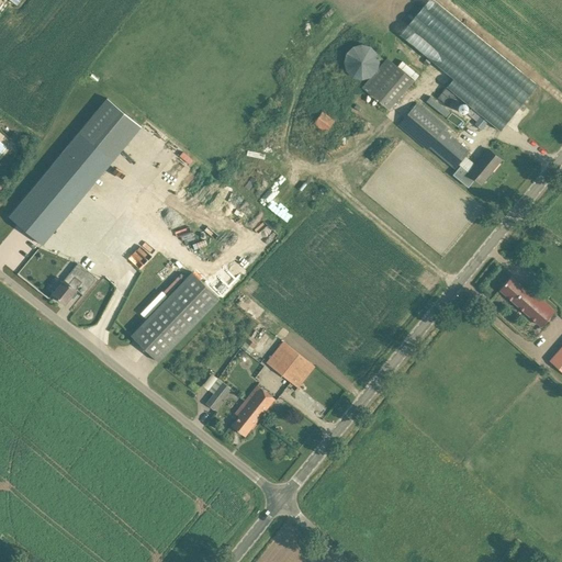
[(453,79),(447,87),(501,131),(538,85),(438,0),(427,0),(400,35),(453,79)]
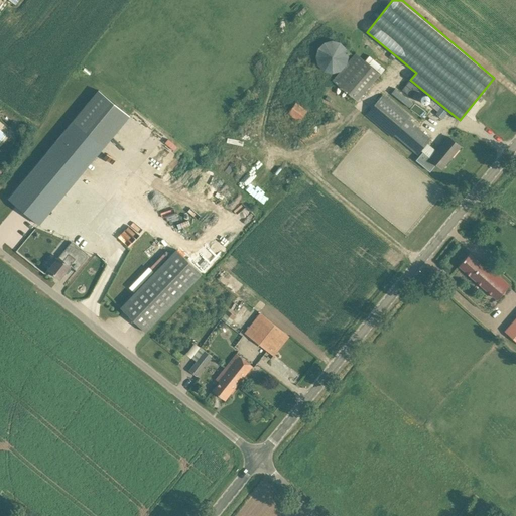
[(315,56),(317,65),(324,71),(332,74),(341,71),(346,65),(349,56),(346,47),(340,42),(332,40),(324,42),(317,48),(315,56)]
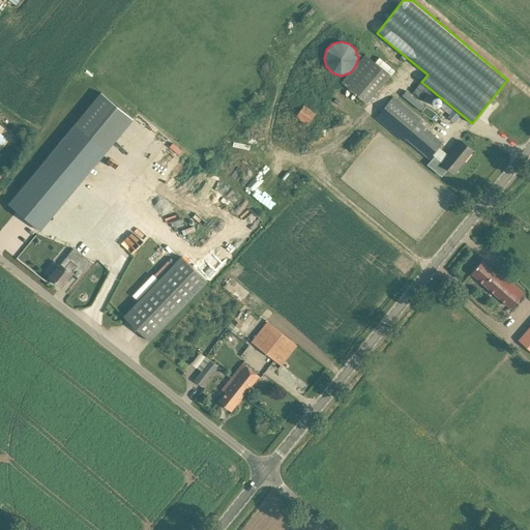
[(424,106),(406,91),(402,95),(420,110),(424,106)]
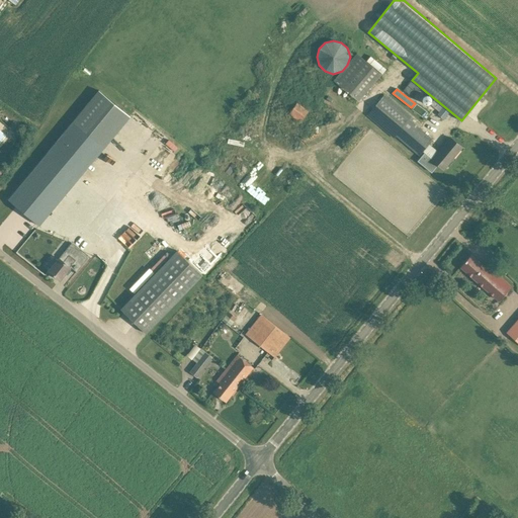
[(422,99),(422,100),(422,101),(423,101),(423,102),(423,103),(424,103),(425,104),(426,104),(427,104),(428,104),(429,104),(430,103),(431,102),(431,101),(432,101),(432,100),(432,99),(432,98),(431,98),(431,97),(431,96),(430,96),(429,95),(428,95),(427,95),(426,95),(425,95),(424,95),(424,96),(423,96),(423,97),(422,98),(422,99)]
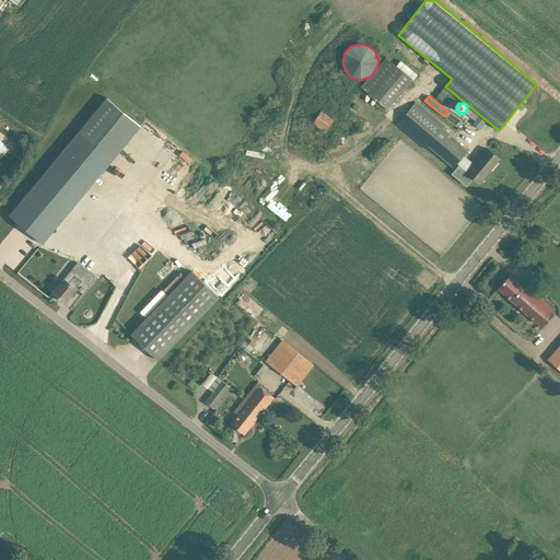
[(396,126),(424,150),(428,146),(453,167),(467,151),(413,104),(396,126)]
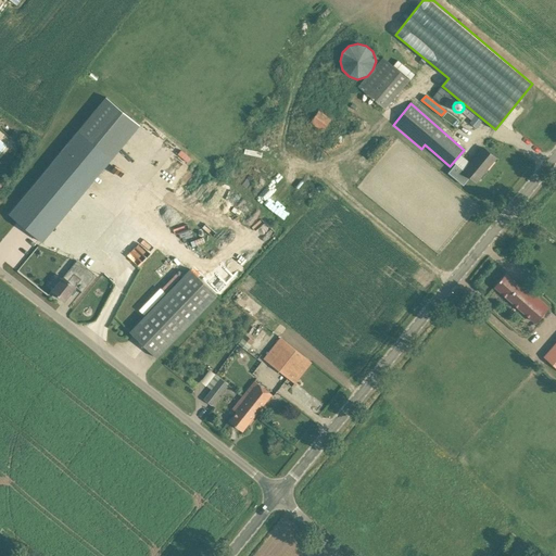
[(311,122),(323,130),(331,119),(318,111),(311,122)]
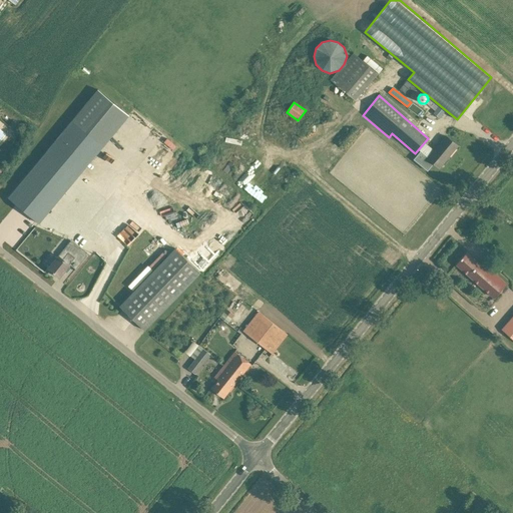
[(439,106),(436,110),(433,113),(439,118),(445,111),(439,106)]
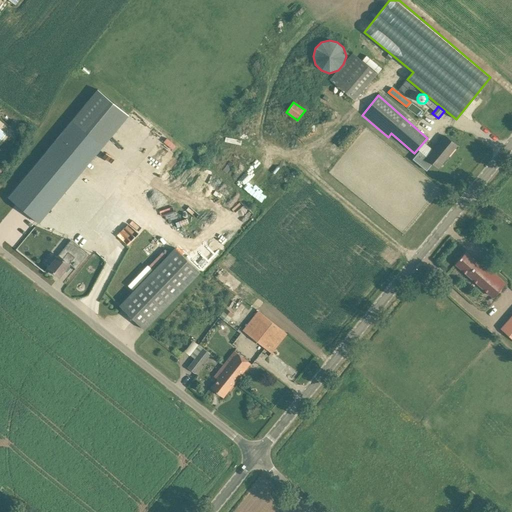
[(72,119),(46,151),(78,177),(104,146),(72,119)]
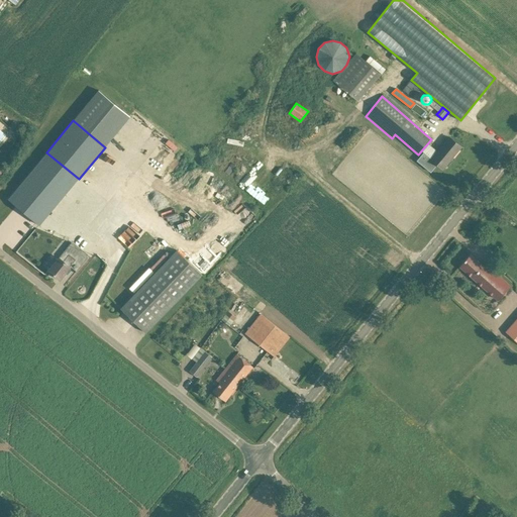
[(442,169),(460,146),(449,137),(431,159),(424,152),(417,161),(430,172),(437,164),(442,169)]
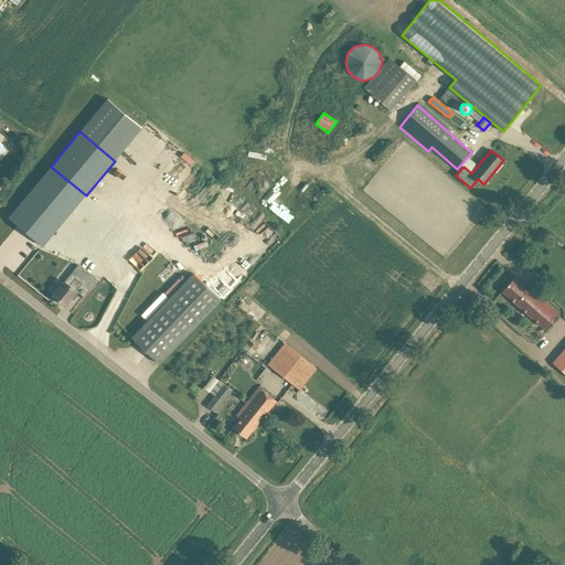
[(189,164),(192,160),(181,152),(178,157),(189,164)]
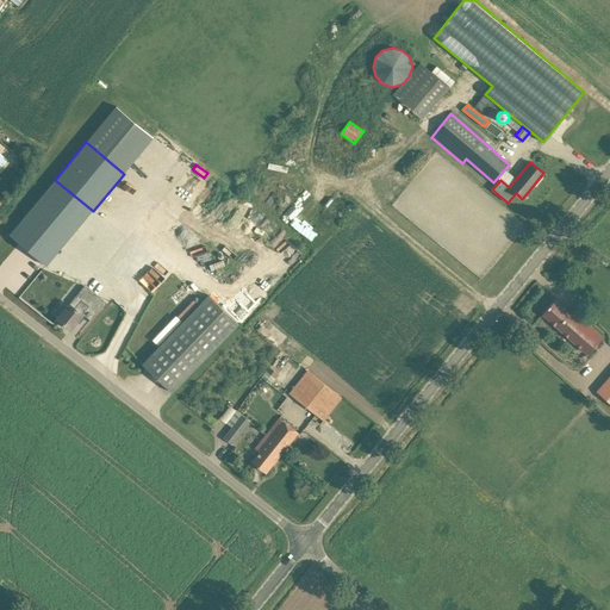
[(304,187),(284,223),(305,235),(316,216),(304,209),(313,193),(304,187)]
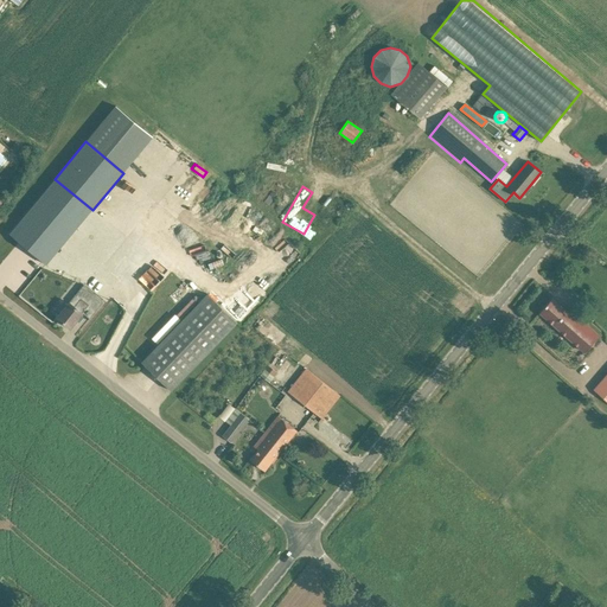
[(83,285),(57,318),(70,328),(83,313),(82,313),(87,307),(94,313),(103,301),(83,285)]
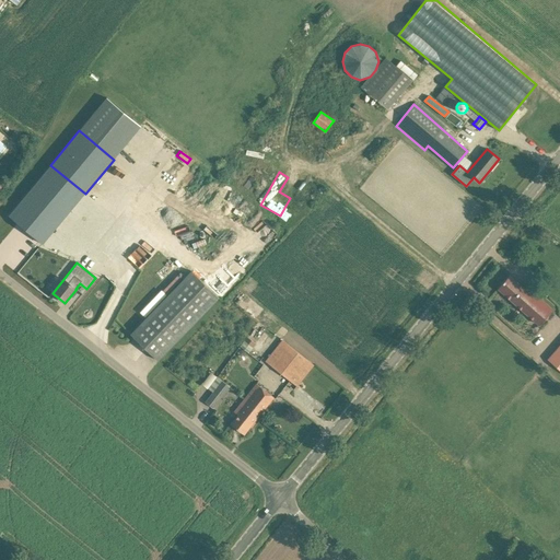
[(184,277),(128,335),(156,361),(217,298),(189,270),(184,277)]
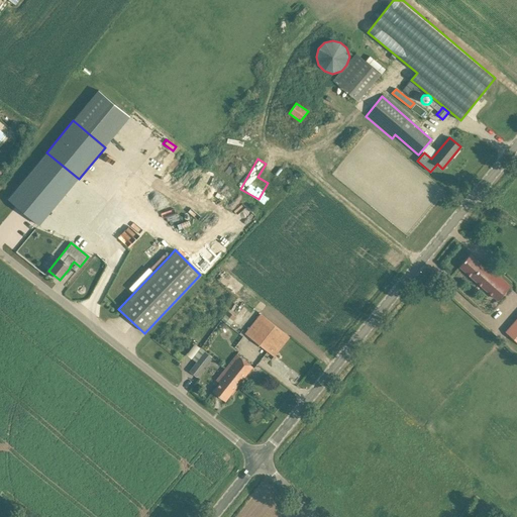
[(507,288),(509,286),(492,271),(485,264),(483,266),(471,254),(459,267),(498,300),(507,288)]
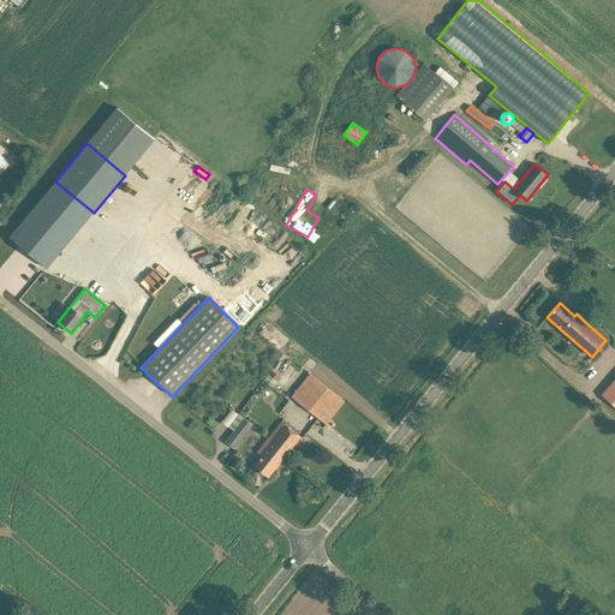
[(268,374),(278,381),(288,366),(279,359),(268,374)]
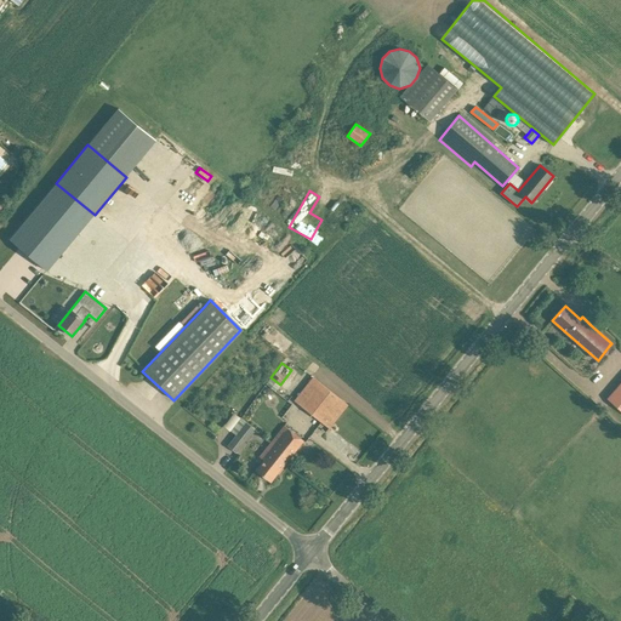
[(295,400),(329,427),(347,404),(313,377),(295,400)]
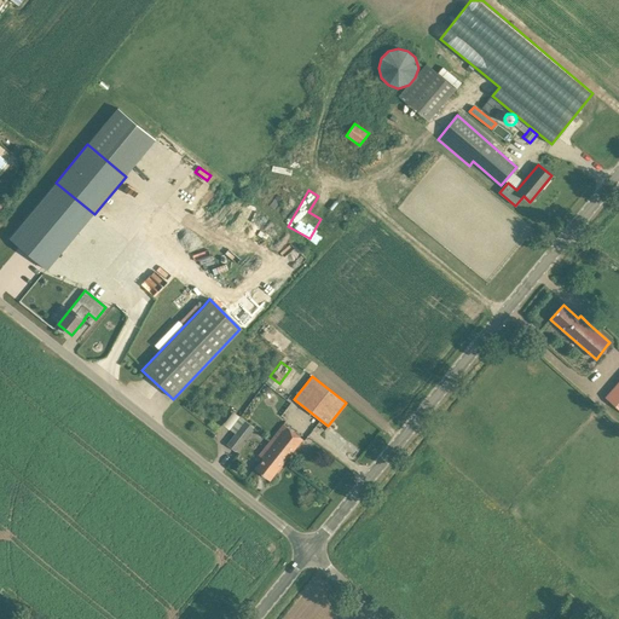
[(227,445),(236,451),(254,427),(241,416),(232,427),(237,432),(227,445)]
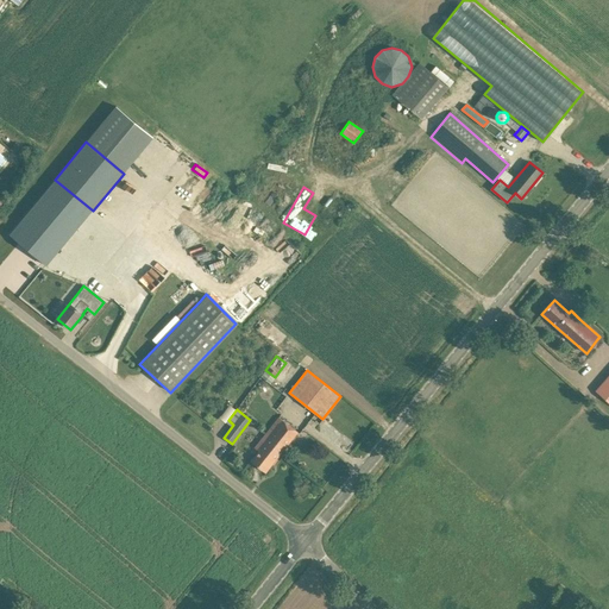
[(280,418),(267,433),(275,440),(270,446),(280,454),(297,432),(280,418)]
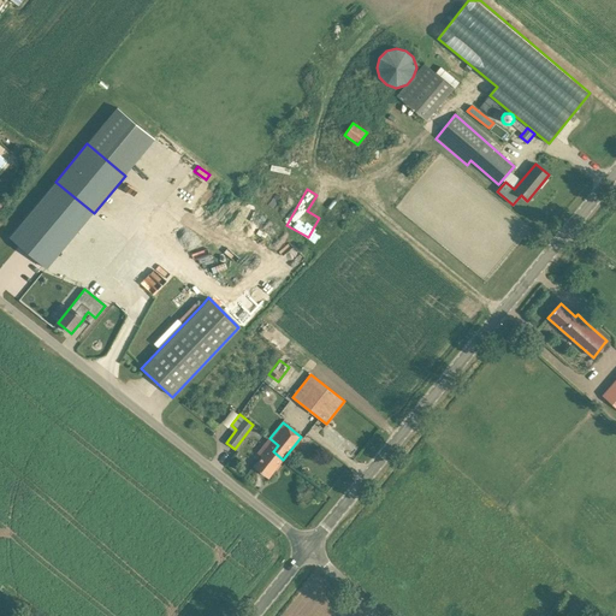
[(278,445),(270,438),(258,454),(262,456),(254,467),(268,478),(283,460),(273,451),(278,445)]
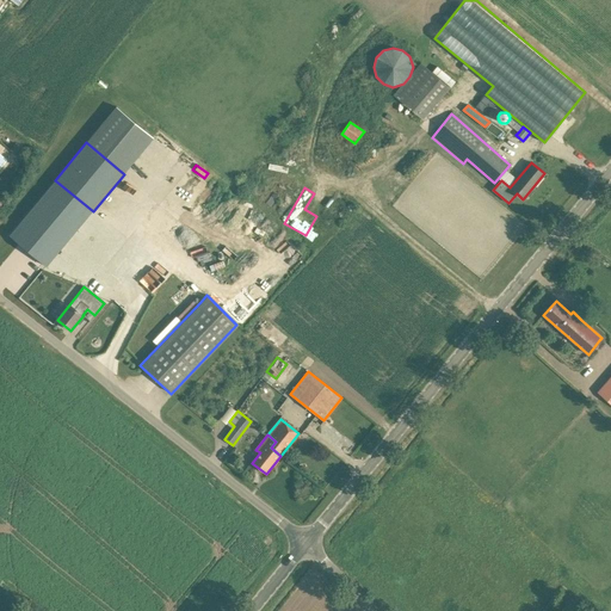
[(233,452),(226,462),(233,467),(240,457),(233,452)]
